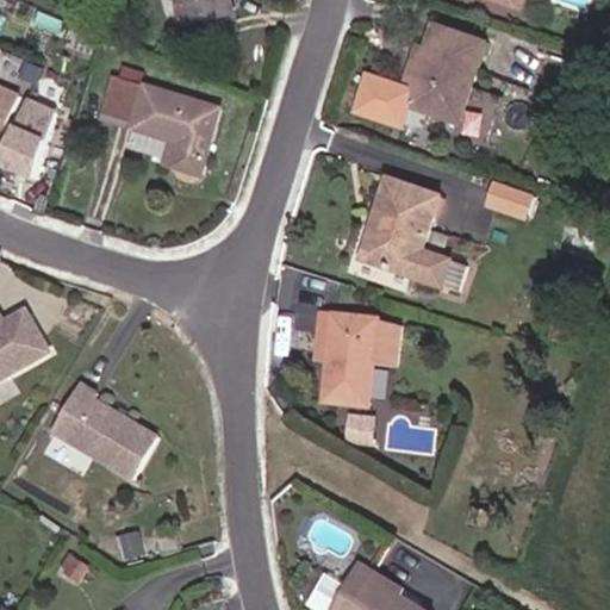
[(225,7),(223,0),(170,0),(175,19),(225,7)]
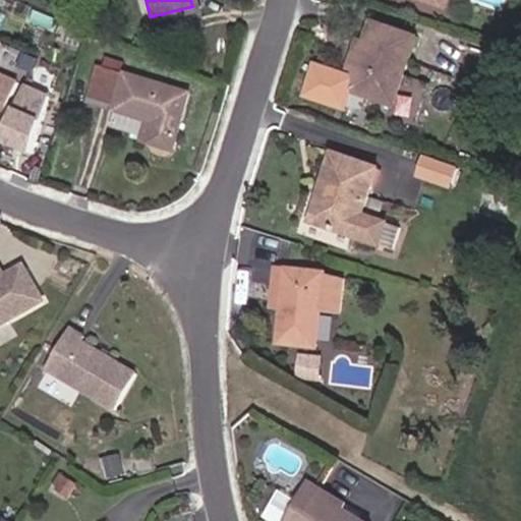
[(361,43),(352,69),(351,74),(311,61),(303,88),(327,96),(333,78),(347,83),(349,90),(390,104),(411,36),(368,20),(361,43)]
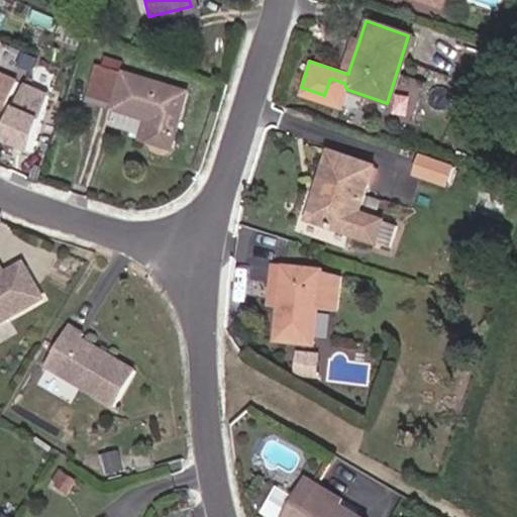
[(337,65),(349,69),(358,42),(346,38),(337,65)]
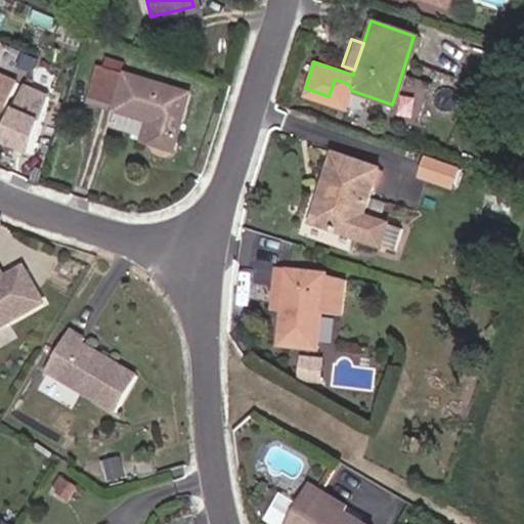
[(90,61),(79,94),(104,102),(116,71),(90,61)]
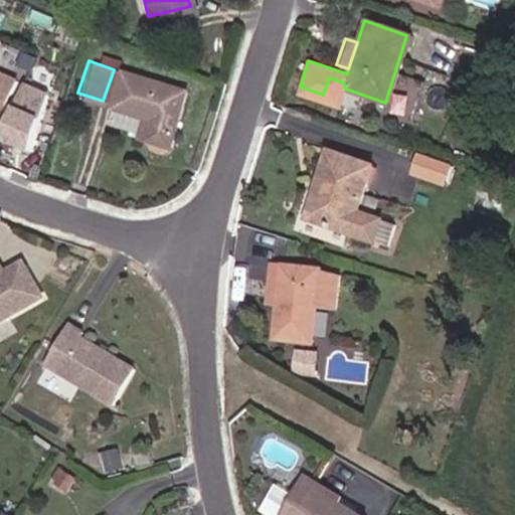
[(140,138),(162,146),(179,94),(118,72),(106,108),(146,122),(140,138)]
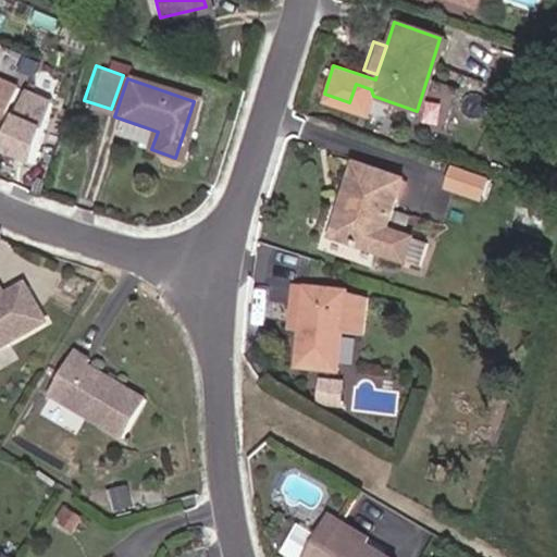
[(0,82),(0,126),(17,90),(0,82)]
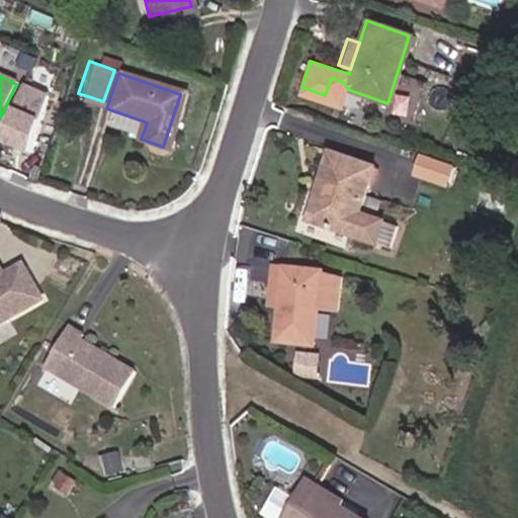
[(300,219),(371,241),(378,220),(351,211),(366,163),(324,148),(300,219)]
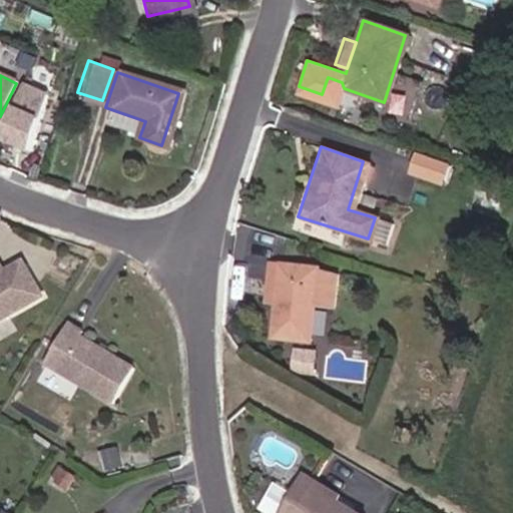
[(418,151),(413,174),(449,183),(455,160),(418,151)]
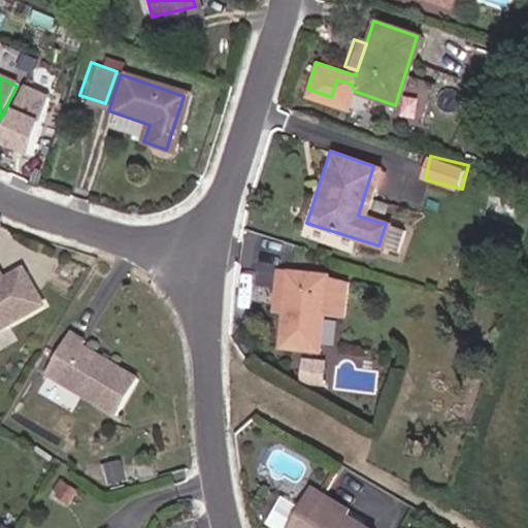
[(410,256),(390,249),(387,259),(406,265),(410,256)]
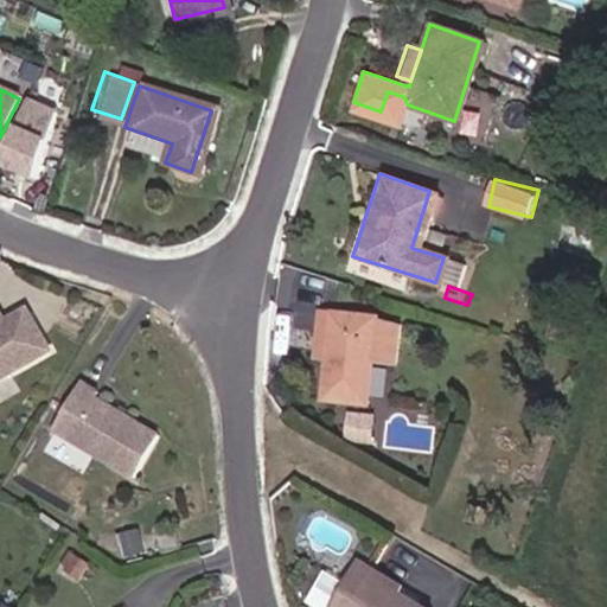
[(46,346),(24,307),(1,320),(0,317),(0,363),(4,371),(46,346)]
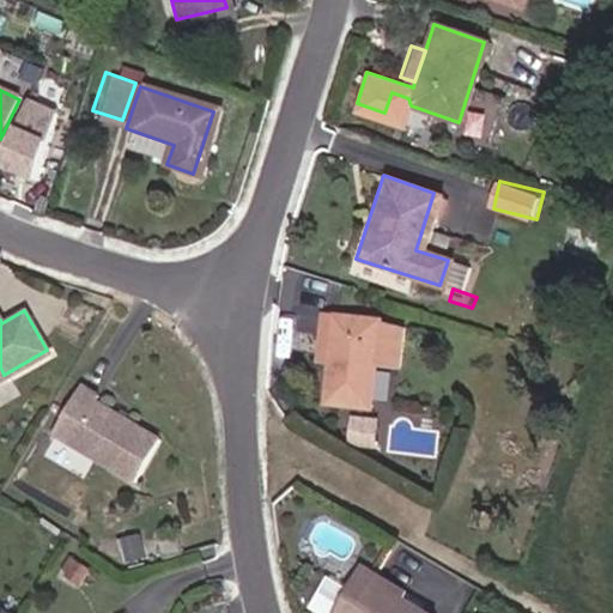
[(329,353),(332,311),(316,310),(313,352),(329,353)]
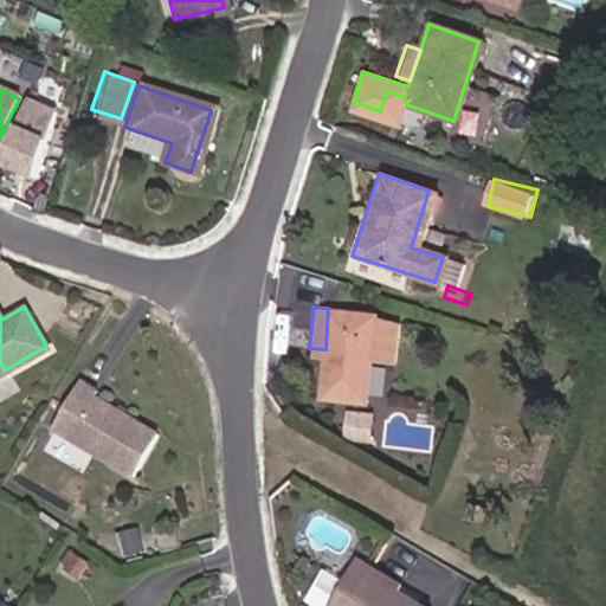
[(372,311),(328,308),(326,349),(322,392),(365,395),(372,311)]
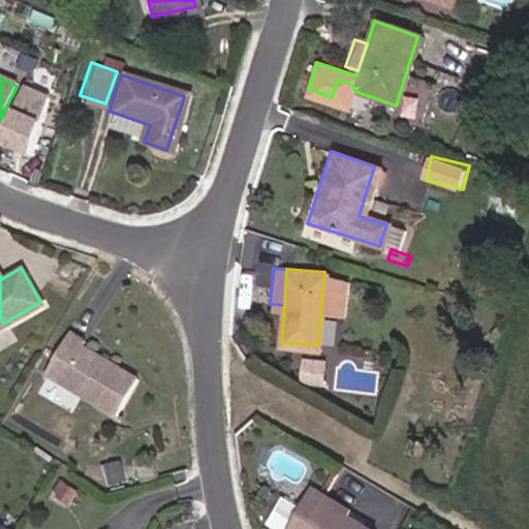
[(136,380),(81,348),(83,344),(68,335),(44,377),(115,417),(136,380)]
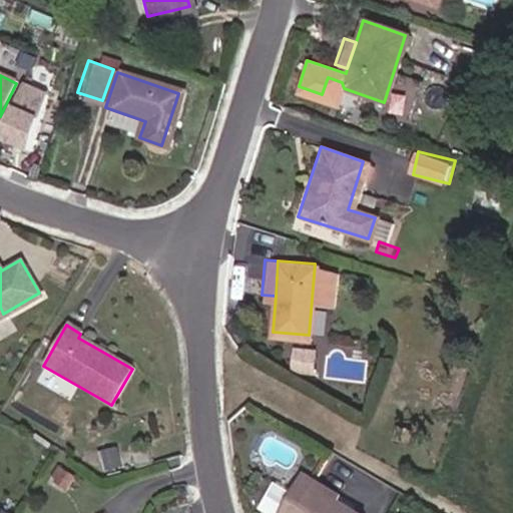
[(298,348),(296,371),(313,372),(314,349),(298,348)]
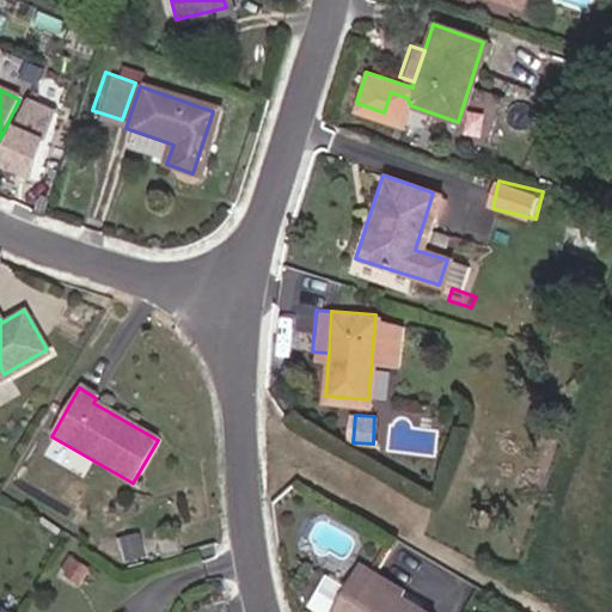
[(334,611),(357,611),(373,585),(379,576),(361,565),(334,611)]
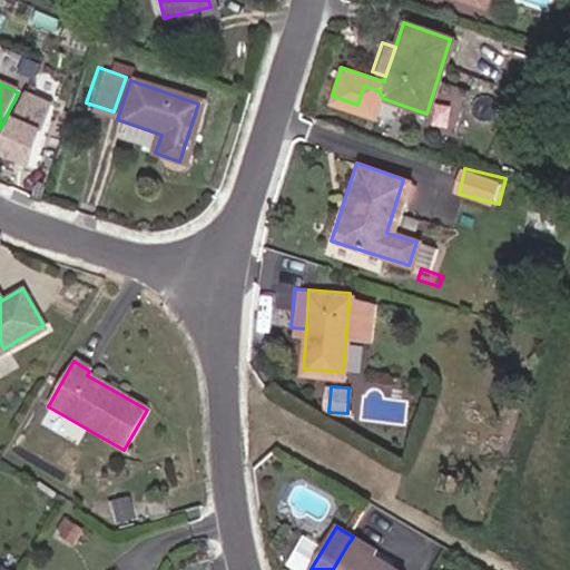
[(392,569),(347,544),(333,569),(392,569)]
